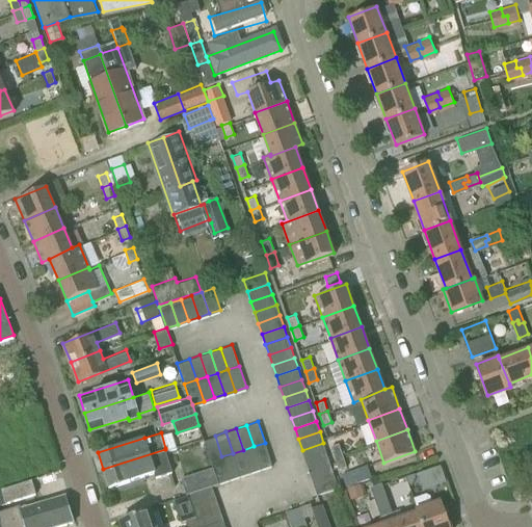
[(221,456),(215,436),(203,439),(210,460),(221,456)]
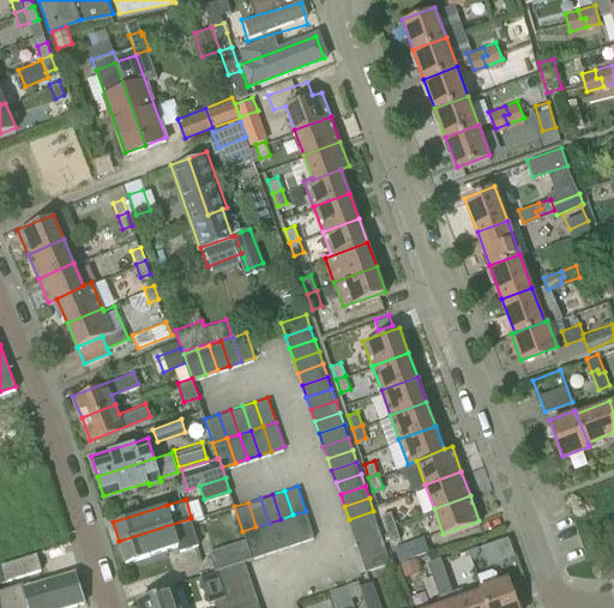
[(385,527),(395,523),(390,510),(380,512),(385,527)]
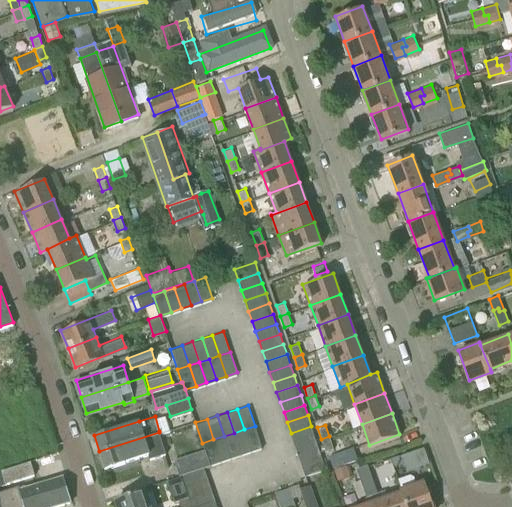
[(255,426),(244,429),(251,449),(261,446),(255,426)]
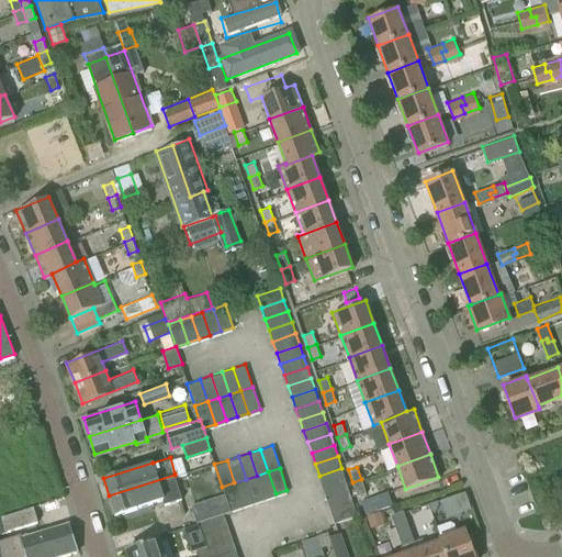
[(346,479),(341,468),(319,476),(323,487),(346,479)]
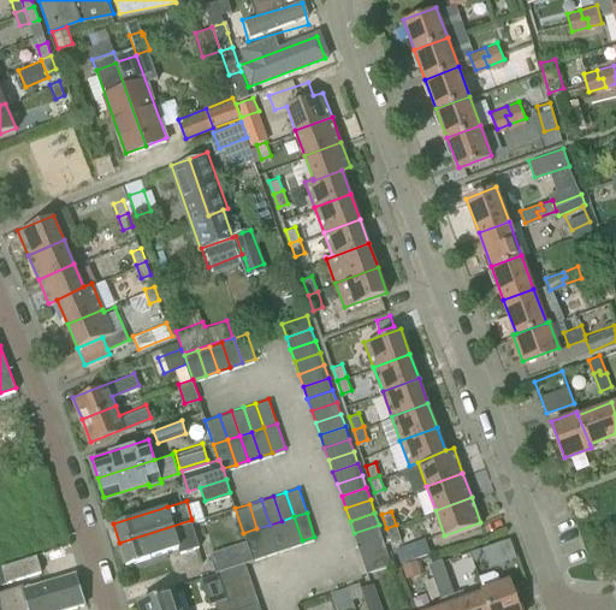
[(191,519),(191,520),(119,543),(125,562),(150,554),(149,554),(177,544),(179,551),(200,545),(200,543),(213,539),(205,515),(191,519)]
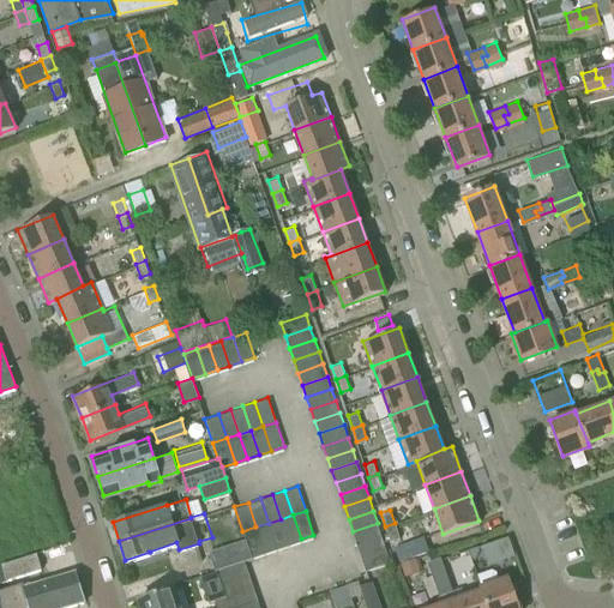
[(293,515),(281,519),(288,543),(301,539),(293,515)]
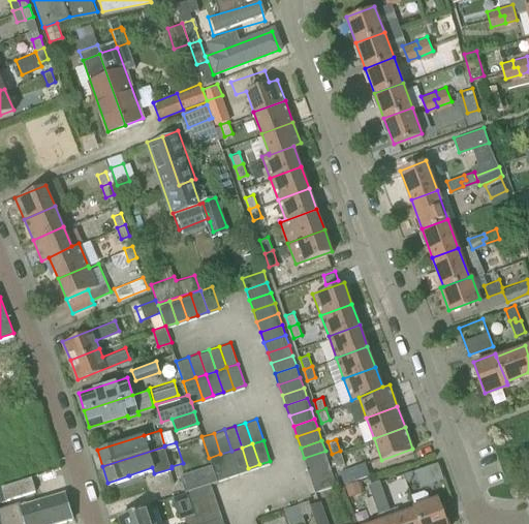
[(242,448),(231,451),(238,471),(248,468),(242,448)]
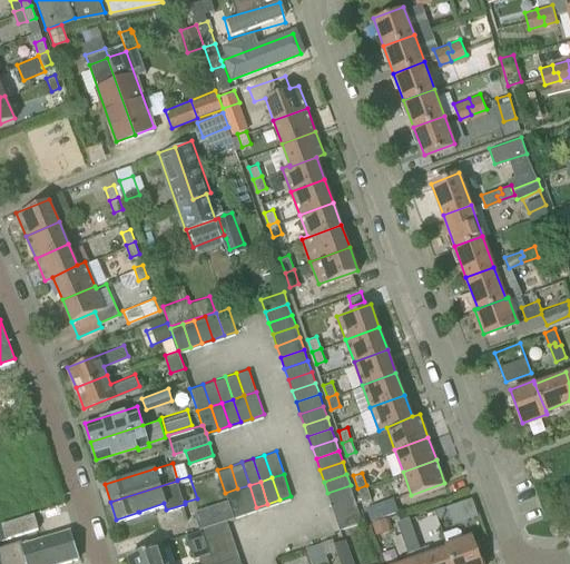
[(249,485),(237,488),(245,512),(256,507),(249,485)]
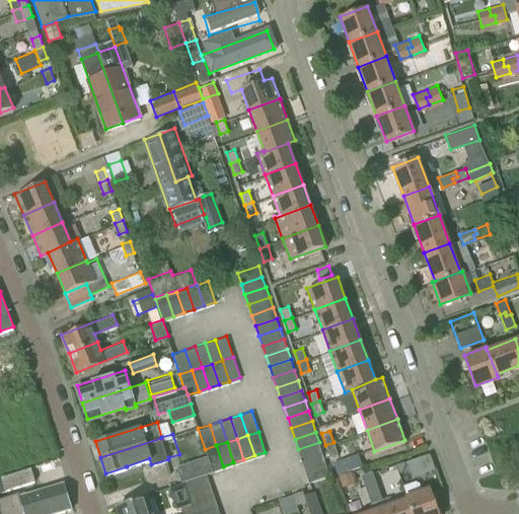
[(322,452),(319,442),(298,449),(302,459),(322,452)]
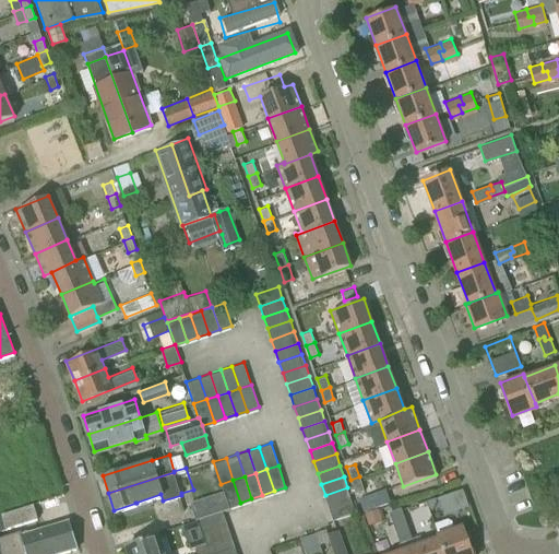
[(359,476),(351,480),(354,492),(364,488),(359,476)]
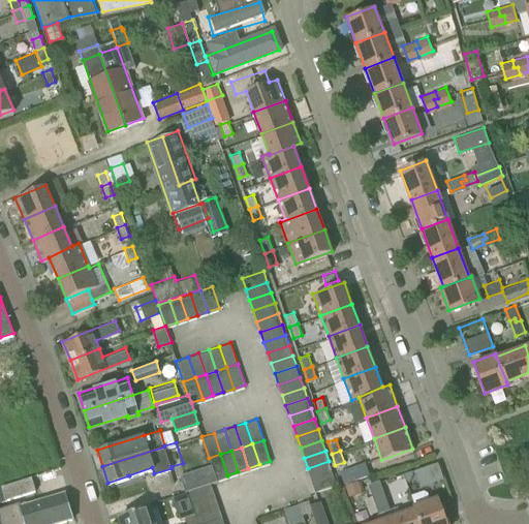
[(220,454),(209,458),(211,463),(217,480),(227,475),(220,454)]
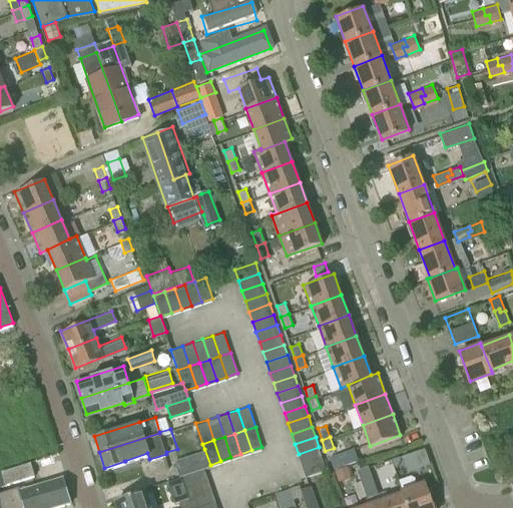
[(333,467),(358,459),(358,458),(353,446),(324,457),(327,465),(332,463),(333,467)]
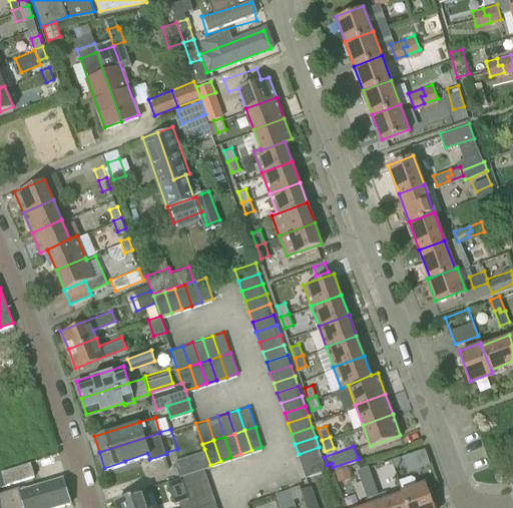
[(319,447),(299,454),(302,464),(323,457),(319,447)]
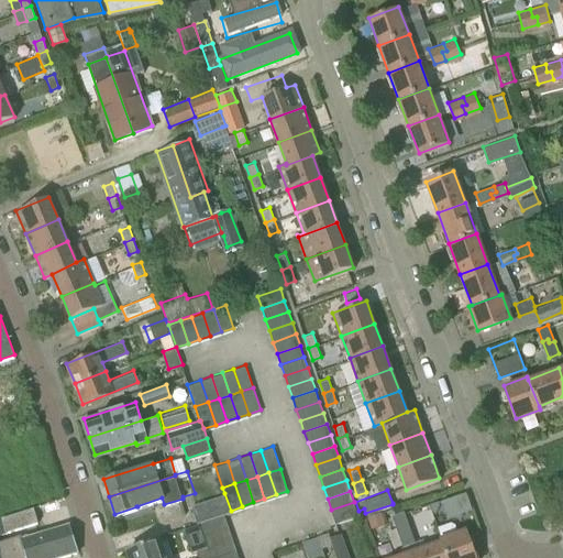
[(231,511),(224,493),(190,504),(197,522),(198,522),(224,513),(231,511)]
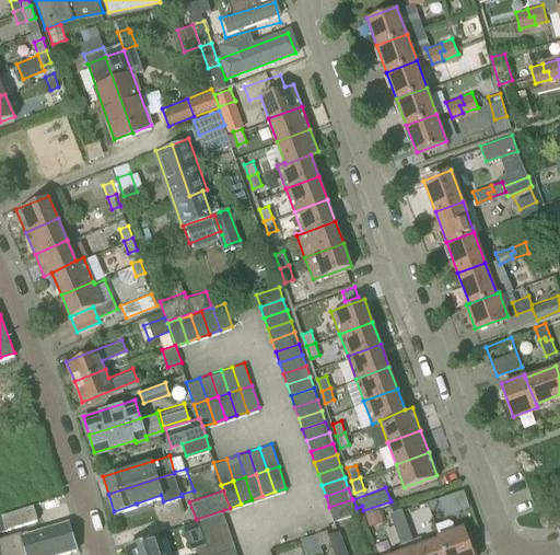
[(436,498),(428,500),(431,510),(440,507),(436,498)]
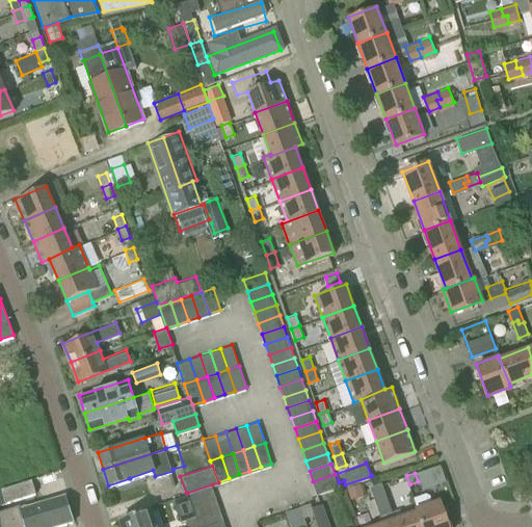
[(335,474),(313,481),(317,493),(338,485),(335,474)]
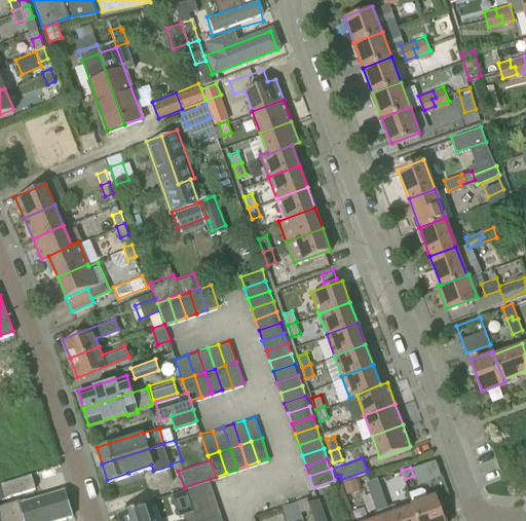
[(35,486),(35,485),(31,473),(0,482),(0,496),(5,495),(35,486)]
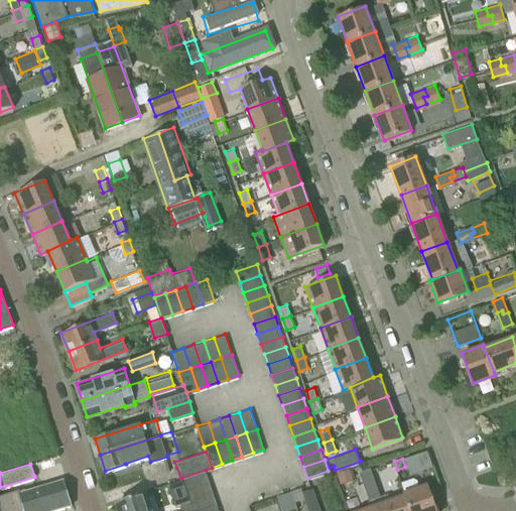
[(364,485),(375,481),(370,467),(359,471),(364,485)]
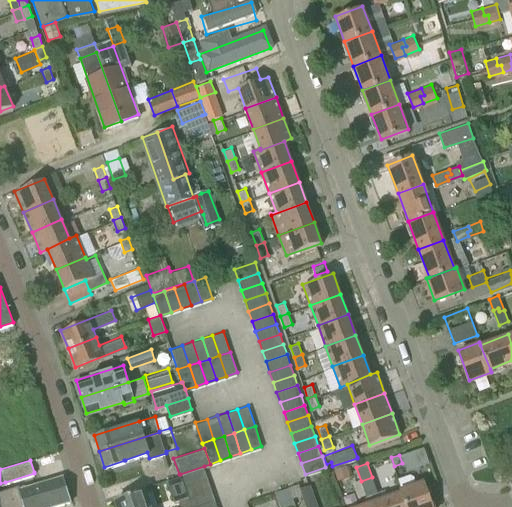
[(334,468),(338,479),(351,474),(347,464),(334,468)]
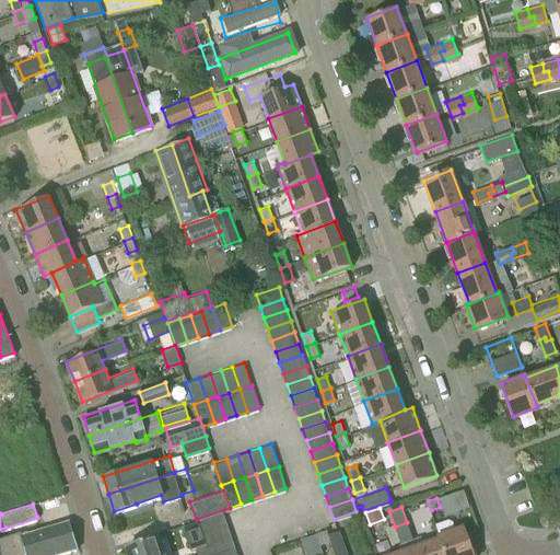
[(223,510),(197,519),(201,531),(228,522),(223,510)]
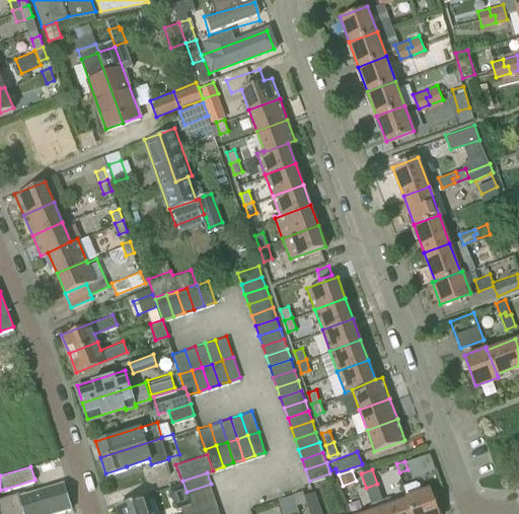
[(408,495),(406,496),(408,498),(413,513),(437,513),(429,488),(423,490),(420,482),(417,480),(403,485),(408,495)]
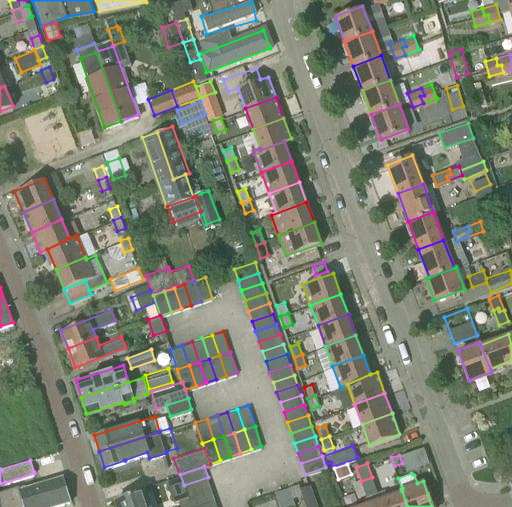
[(0,493),(4,506),(43,506),(70,499),(62,474),(0,493)]
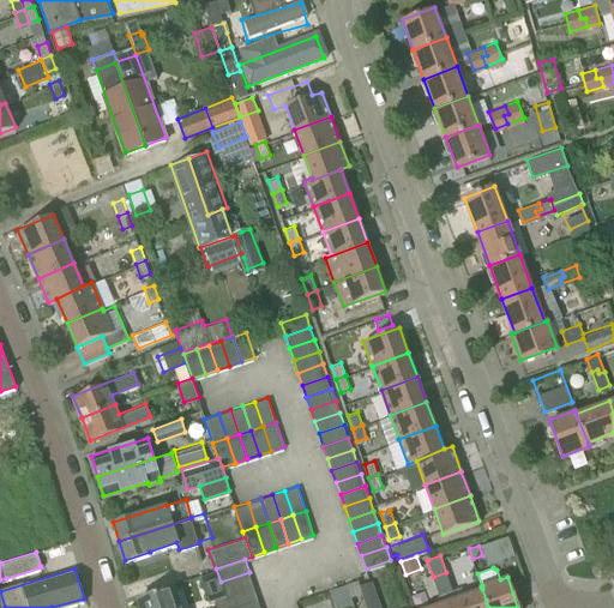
[(250,572),(221,582),(221,583),(226,595),(227,595),(253,585),(250,573),(250,572)]
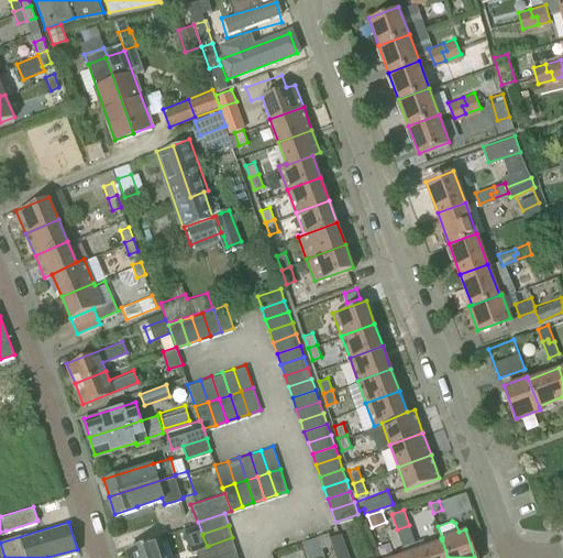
[(415,540),(409,525),(397,529),(403,545),(415,540)]
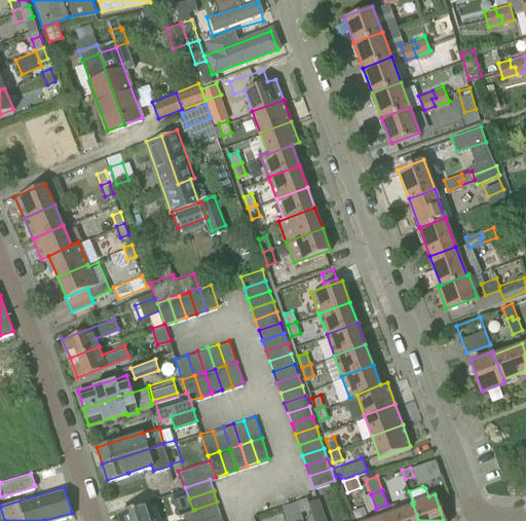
[(312,515),(324,511),(318,496),(307,500),(312,515)]
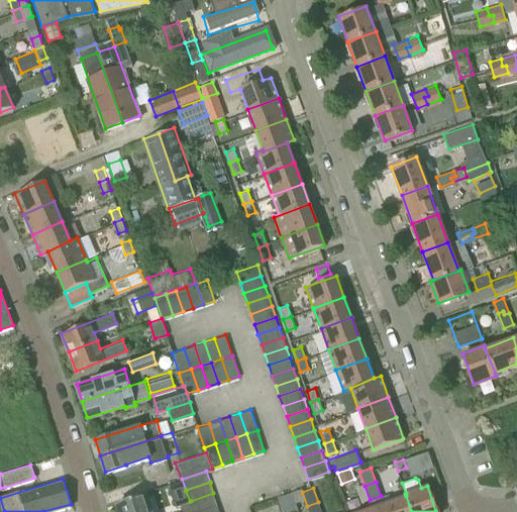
[(213,493),(191,501),(195,511),(217,504),(213,493)]
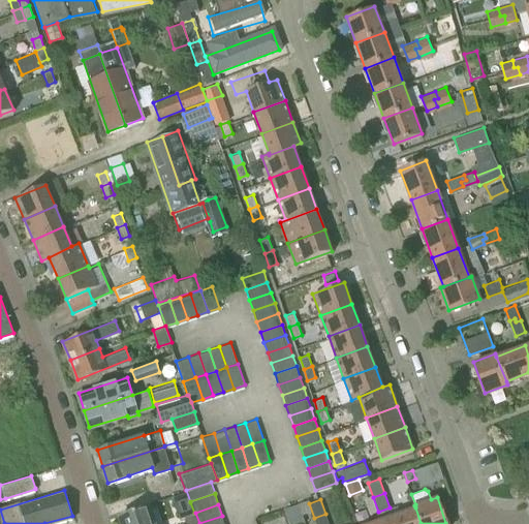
[(155,523),(150,505),(119,517),(121,523),(155,523)]
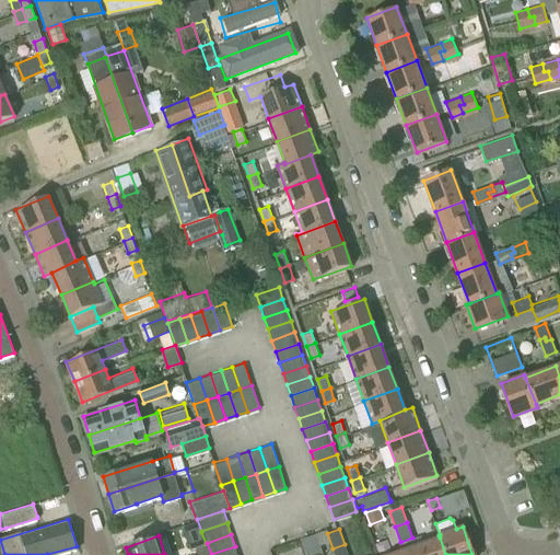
[(445,554),(440,538),(409,548),(410,554),(445,554)]
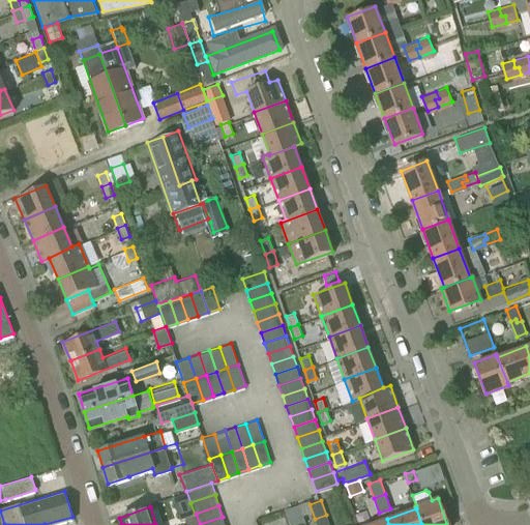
[(195,514),(185,517),(188,524),(199,524),(200,524),(196,514),(195,514)]
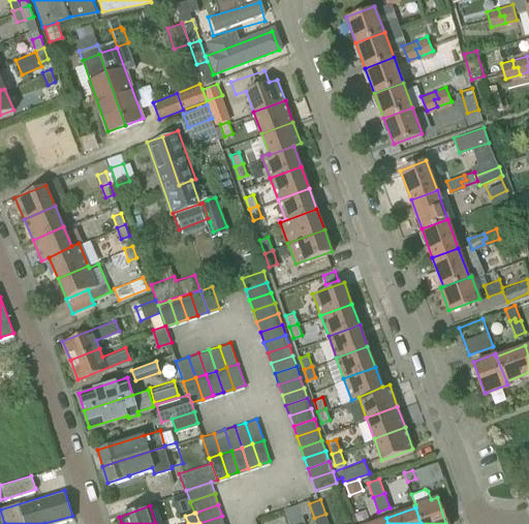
[(329,523),(325,514),(314,518),(316,523),(329,523)]
